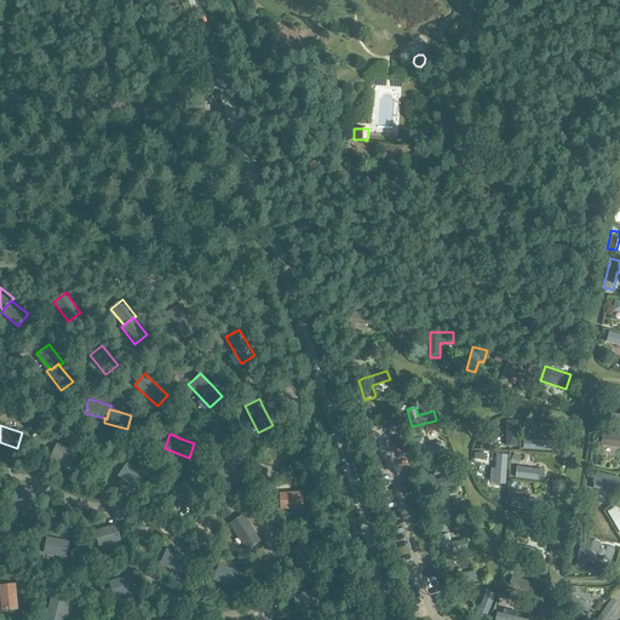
[(426,447),(424,437),(414,440),(420,458),(443,451),(441,442),(426,447)]
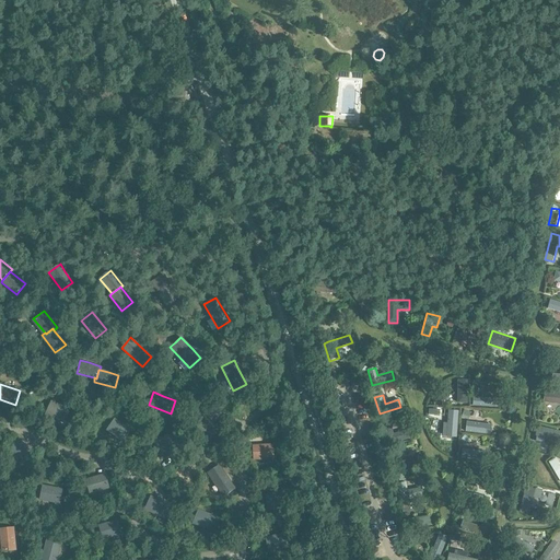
[(50,401),(45,413),(63,422),(69,409),(50,401)]
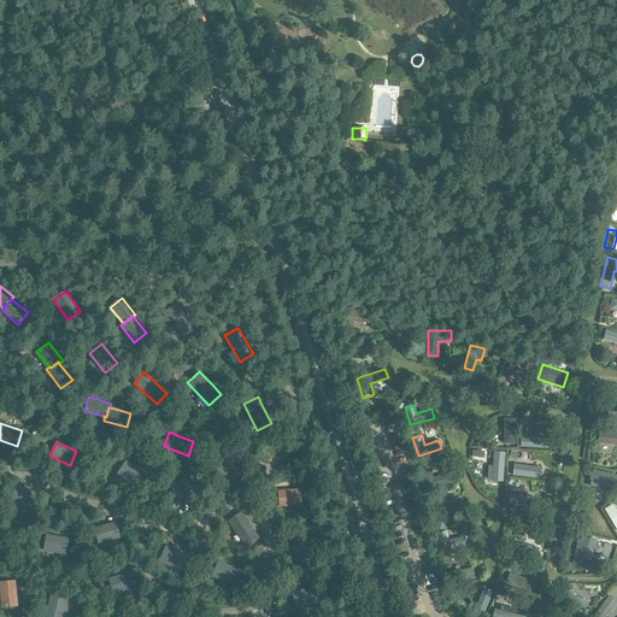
[(521,450),(521,459),(547,459),(547,450),(521,450)]
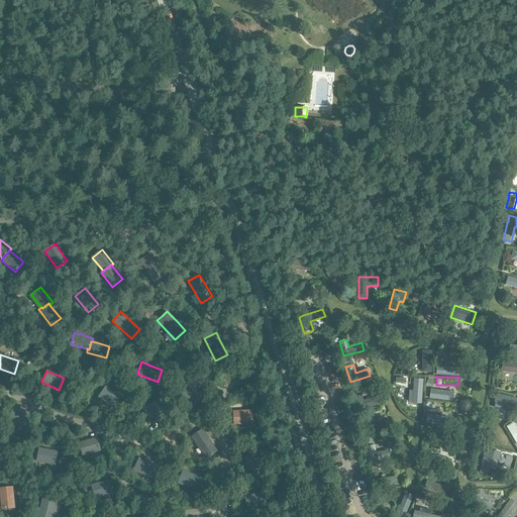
[(107,403),(113,408),(121,397),(105,386),(98,396),(107,403)]
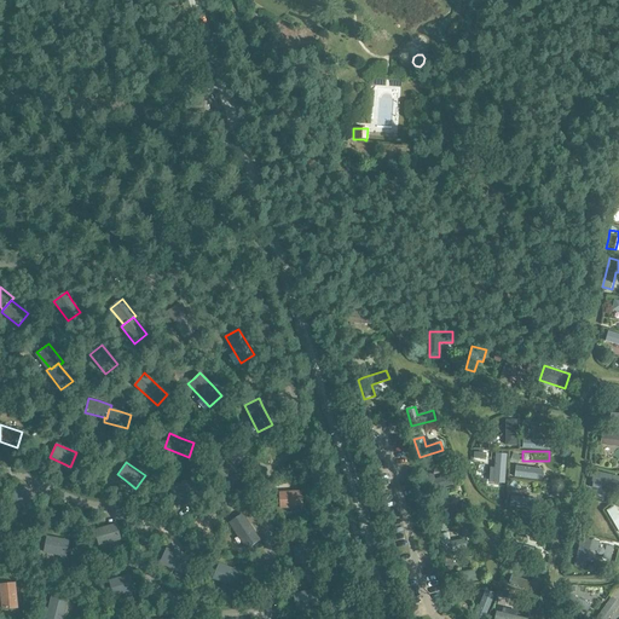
[(232,467),(221,463),(217,478),(237,485),(242,470),(232,467)]
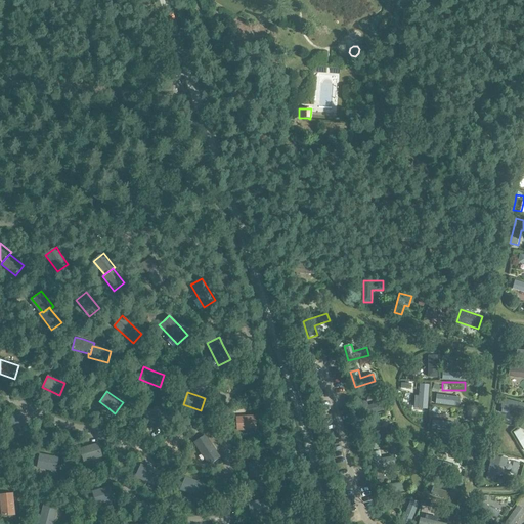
[(364,396),(357,398),(362,416),(383,410),(382,403),(367,407),(364,396)]
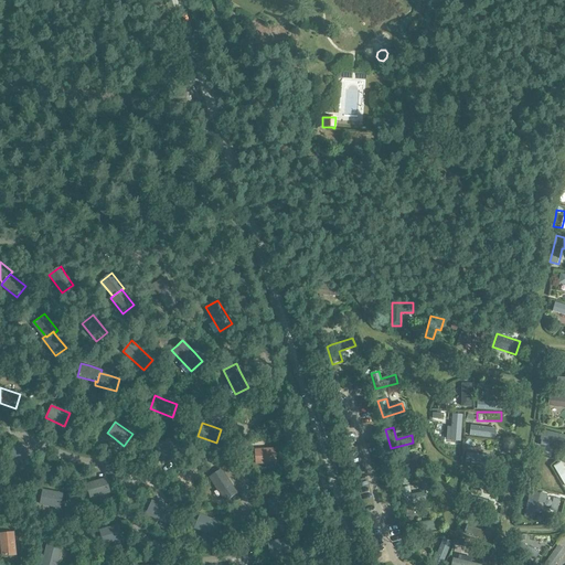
[(168,438),(155,445),(163,464),(177,457),(170,444),(168,438)]
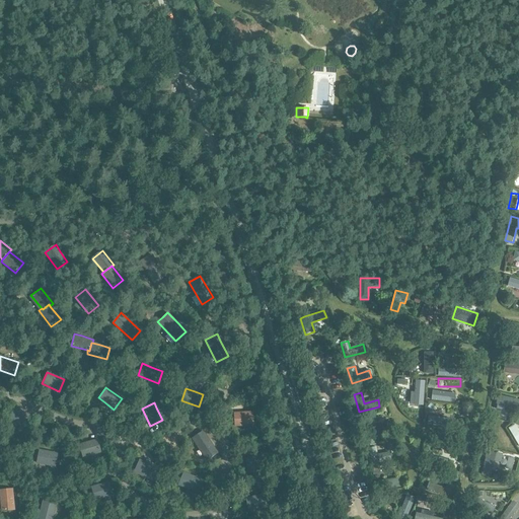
[(16,406),(9,418),(24,427),(31,416),(22,411),(16,406)]
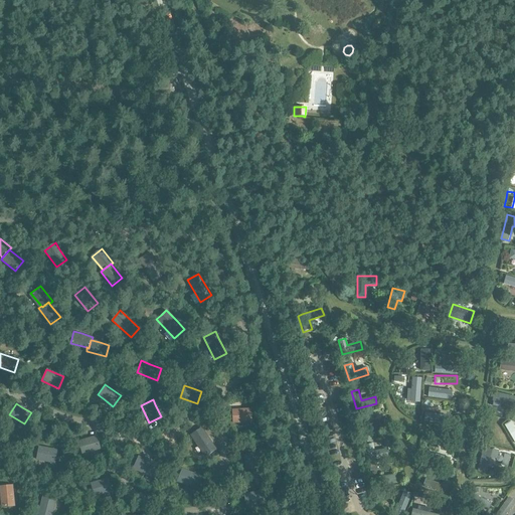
[(250,408),(232,409),(233,422),(250,421),(250,408)]
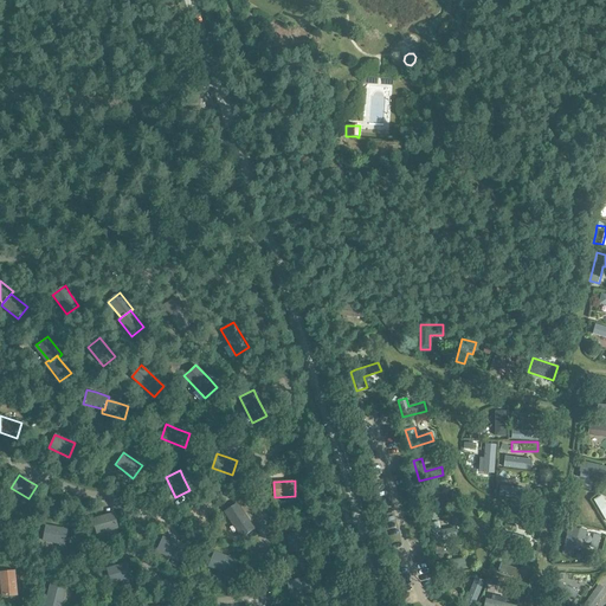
[(566,513),(575,515),(580,492),(572,491),(566,513)]
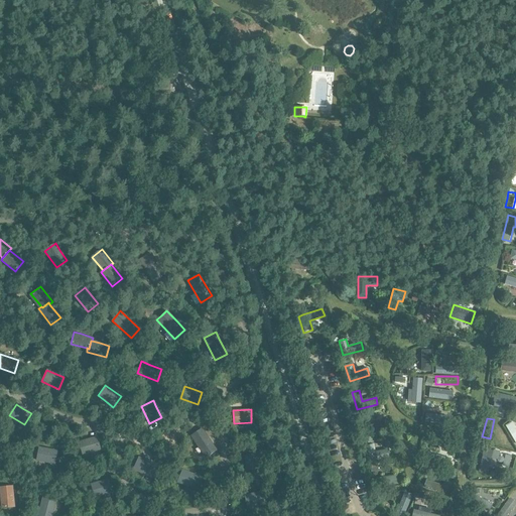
[(202,428),(190,435),(205,458),(216,450),(209,439),(202,428)]
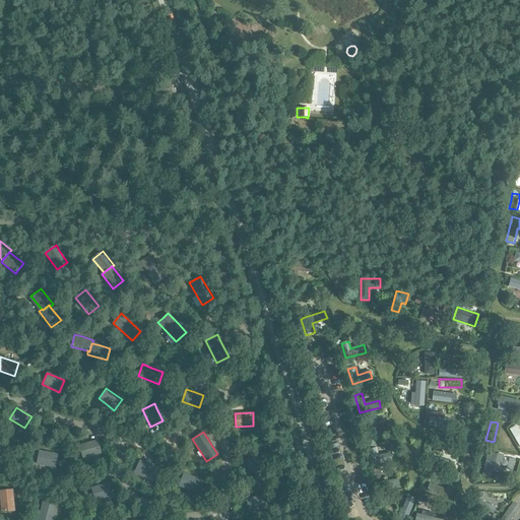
[(79,445),(83,459),(101,454),(96,440),(79,445)]
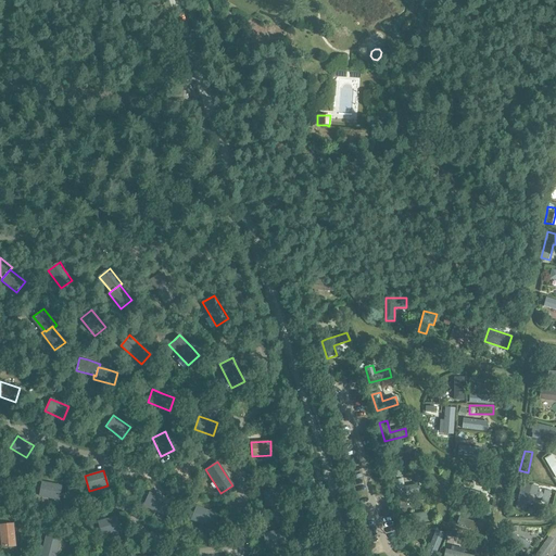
[(402,479),(394,480),(397,497),(419,493),(418,485),(404,488),(402,479)]
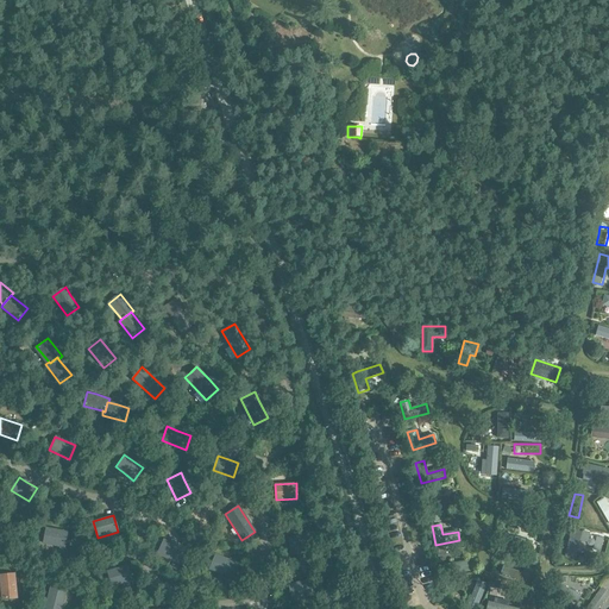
[(46,528),(43,545),(64,548),(68,532),(54,529),(46,528)]
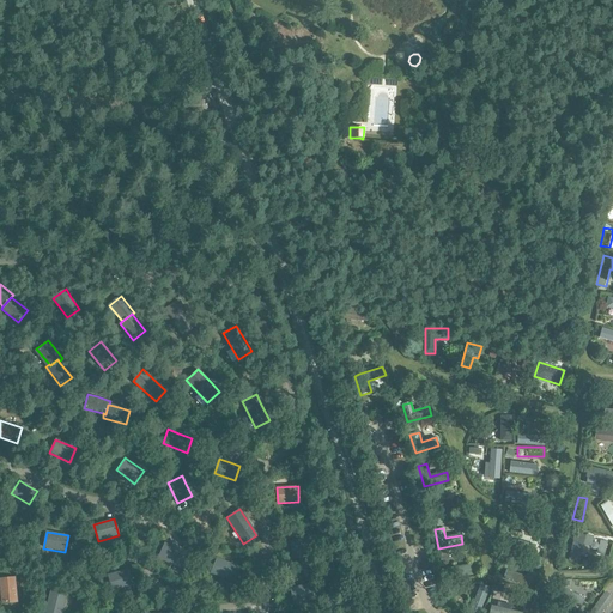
[(576,532),(570,560),(578,562),(583,544),(592,545),(594,536),(576,532)]
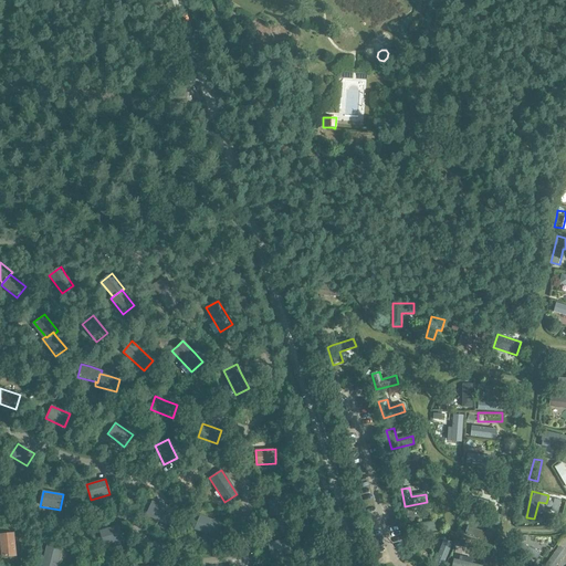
[(289,496),(268,501),(269,510),(270,514),(291,510),(289,496)]
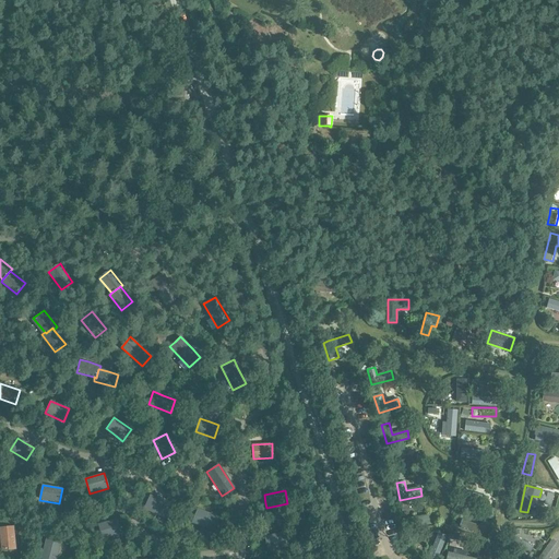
[(147,499),(144,508),(164,516),(169,503),(150,496),(147,499)]
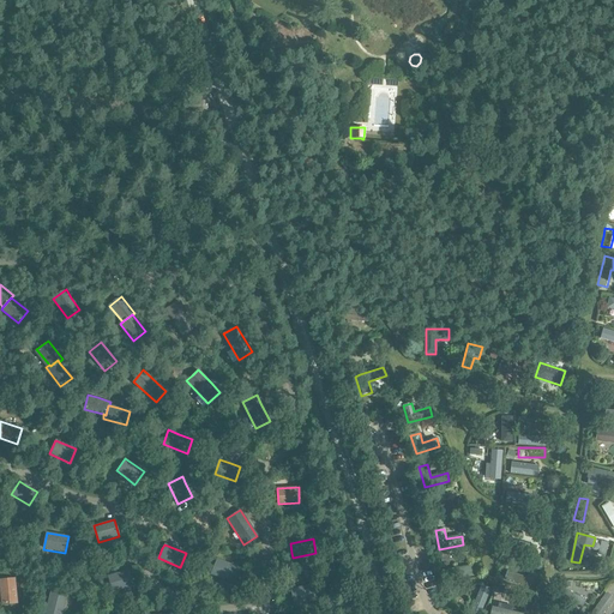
[(217,559),(211,573),(234,583),(238,576),(240,569),(217,559)]
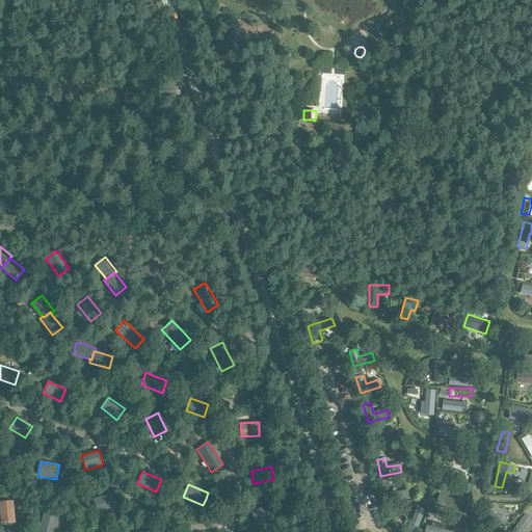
[(111,494),(94,499),(98,512),(115,507),(113,500),(111,494)]
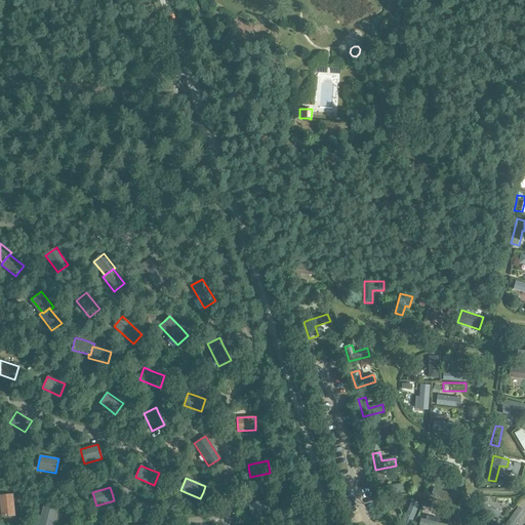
[(13,494),(0,495),(0,498),(2,517),(7,517),(15,516),(13,494)]
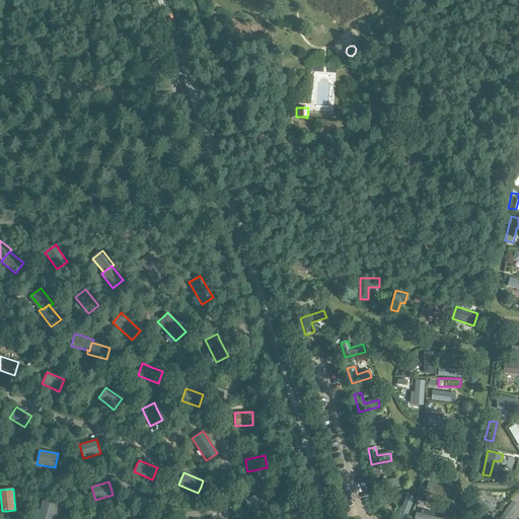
[(399,489),(384,491),(385,497),(400,495),(399,489)]
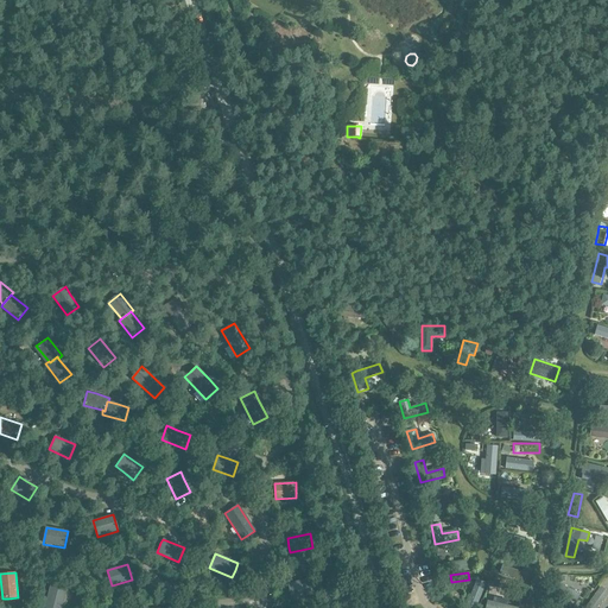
[(310,578),(289,583),(290,590),(292,599),(312,594),(310,578)]
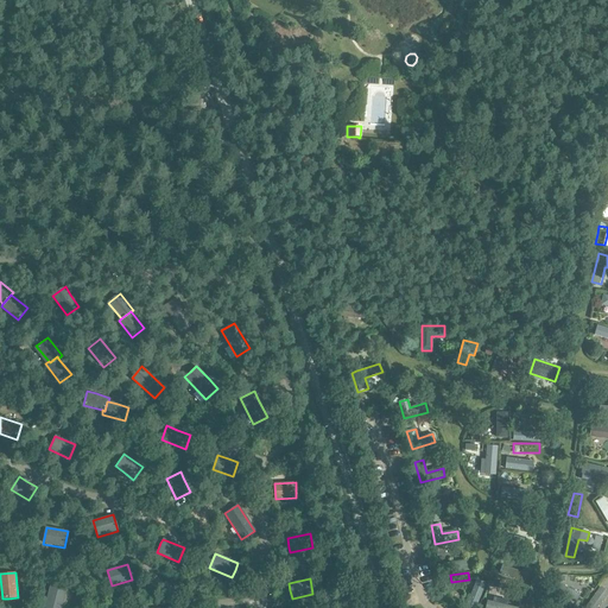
[(59,607),(65,590),(50,586),(44,607),(59,607)]
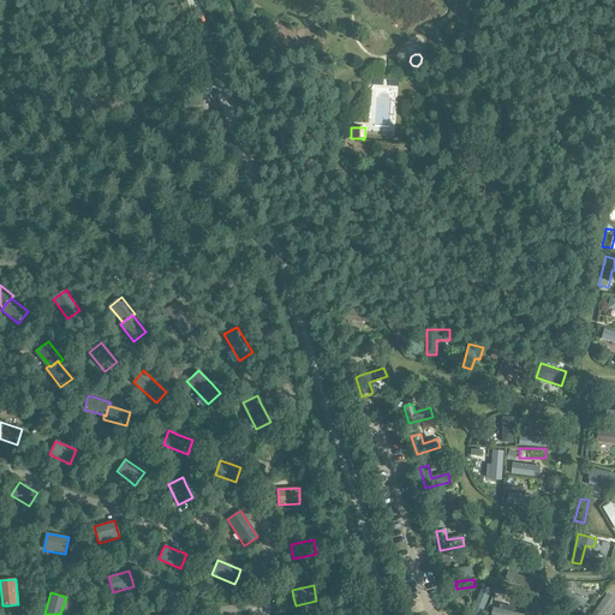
[(609,614),(614,608),(605,601),(595,614),(609,614)]
